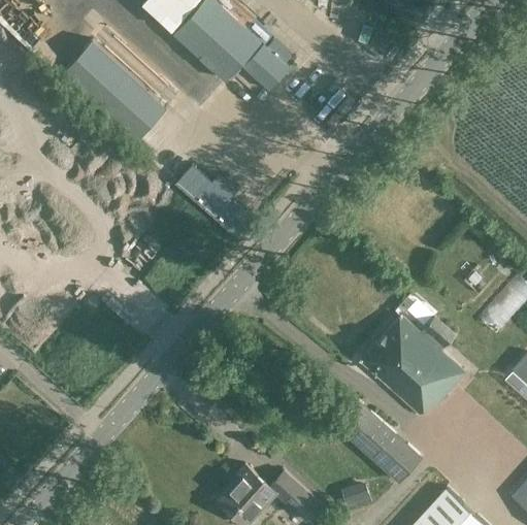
[(212,0),(202,0),(196,6),(189,0),(188,0),(180,8),(188,15),(172,33),(224,80),(240,64),(242,66),(269,89),(289,67),(262,43),(212,0)]
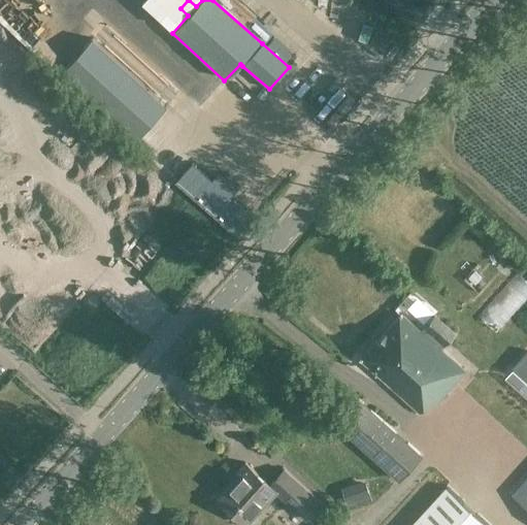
[(135,140),(165,108),(89,39),(60,70),(135,140)]
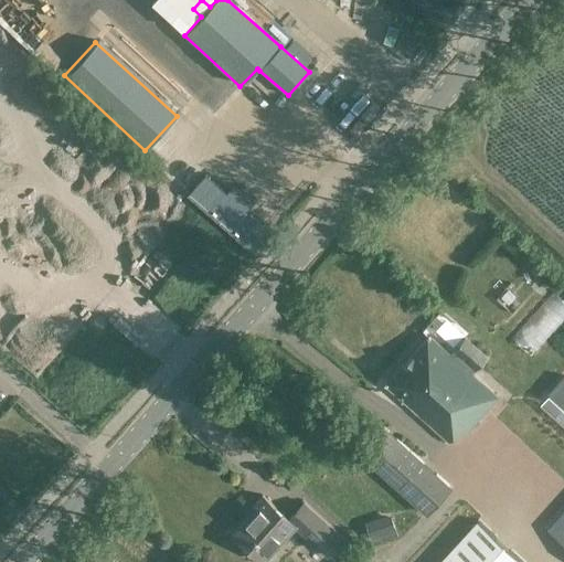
[(507,308),(514,300),(506,294),(499,300),(507,308)]
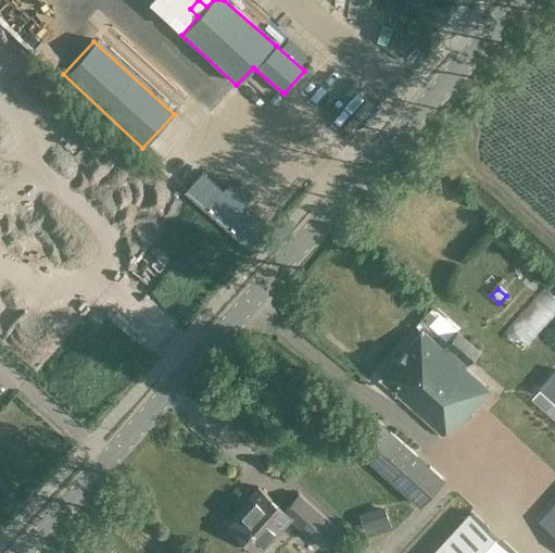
[(527,350),(554,317),(535,301),(507,334),(527,350)]
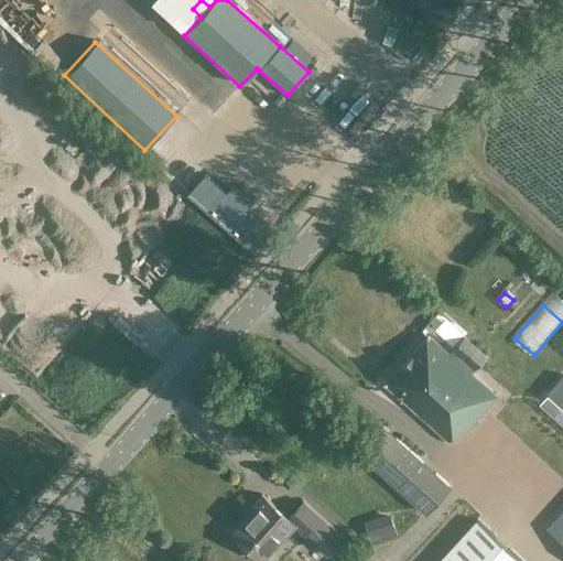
[(462,336),(444,320),(433,332),(452,347),(462,336)]
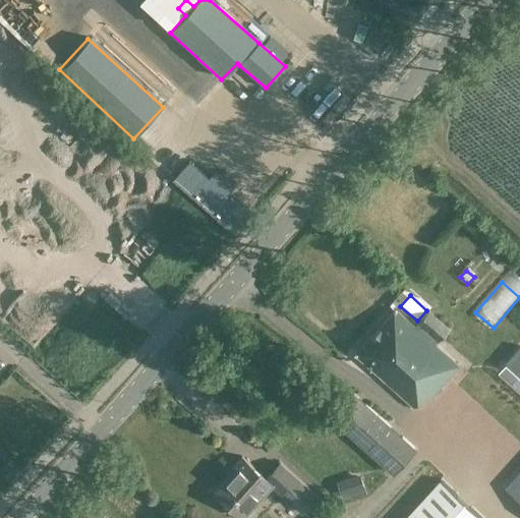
[(456,368),(432,348),(437,343),(439,345),(448,335),(429,320),(417,333),(395,312),(355,357),(412,409),(424,396),(428,400),(456,368)]
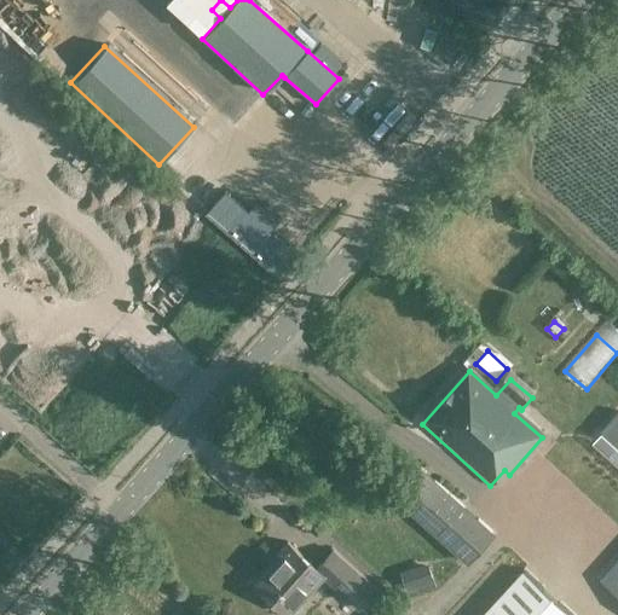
[(617,469),(617,416),(591,446),(617,469)]
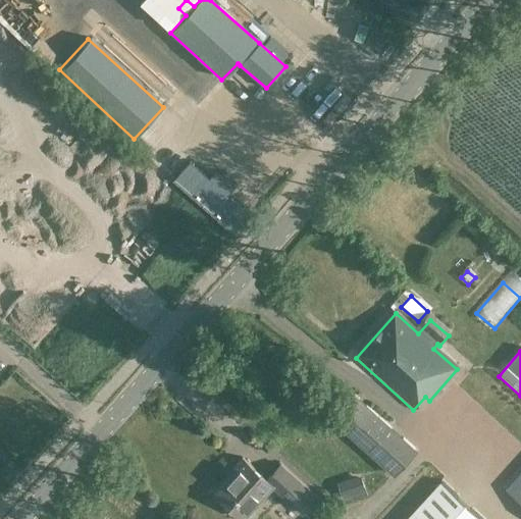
[(361,401),(336,428),(394,478),(417,452),(361,401)]
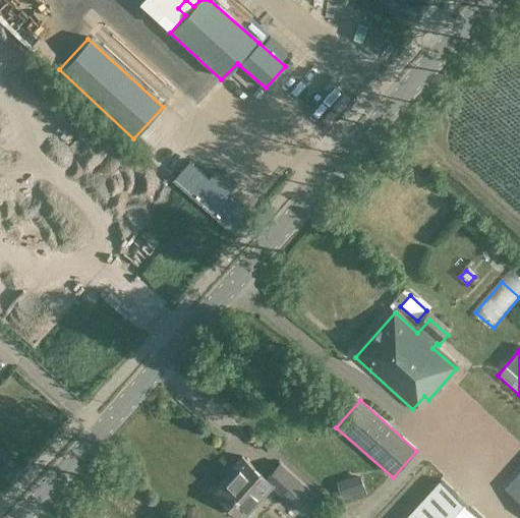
[(245,511),(270,484),(240,457),(227,471),(228,473),(212,492),(226,505),(232,499),(245,511)]
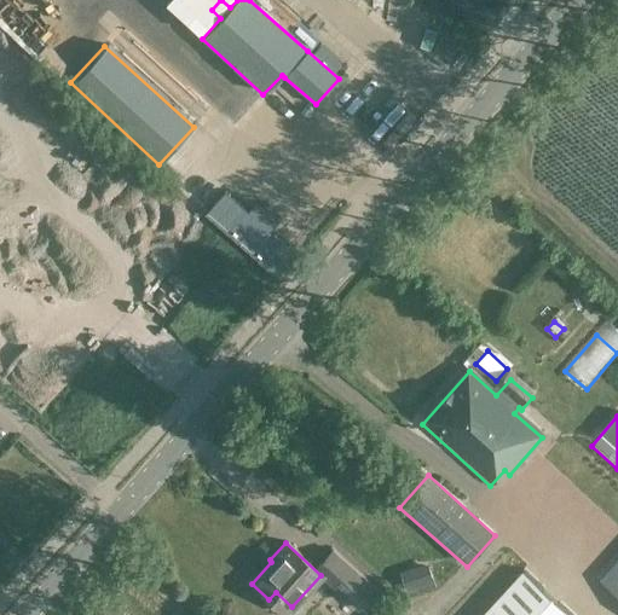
[(331,551),(316,569),(325,578),(322,581),(359,613),(377,592),(331,551)]
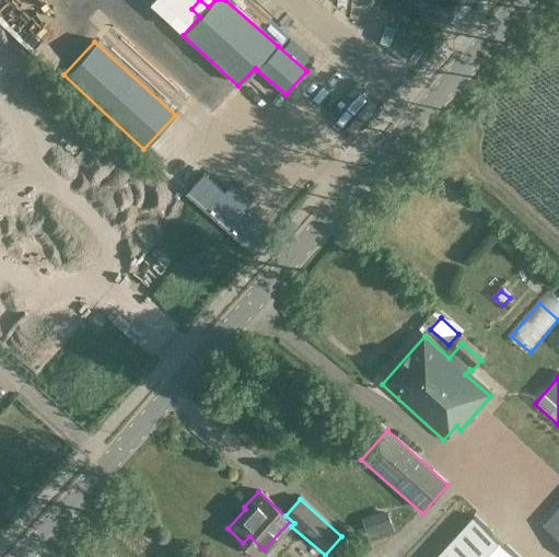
[(558,503),(536,531),(551,544),(554,541),(558,545),(558,503)]
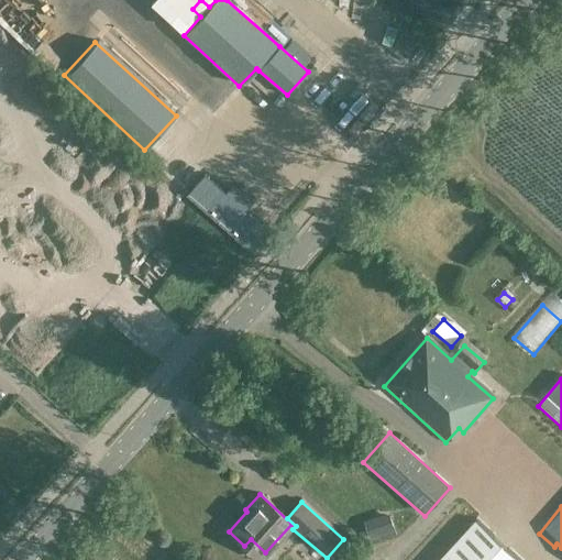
[(394,534),(388,516),(362,524),(368,541),(394,534)]
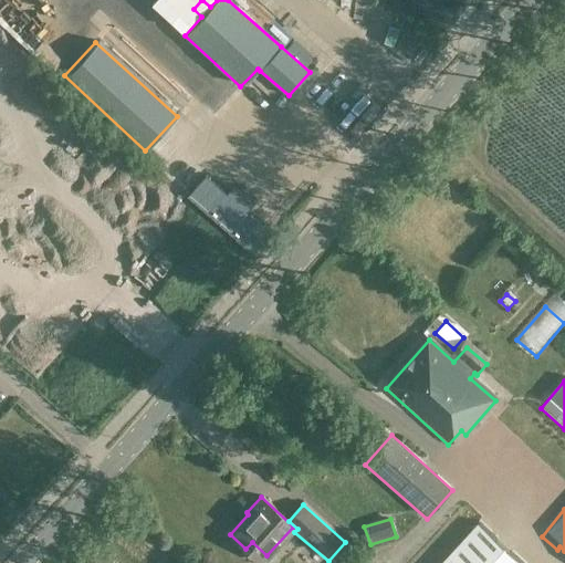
[(519,562),(477,525),(442,562),(519,562)]
